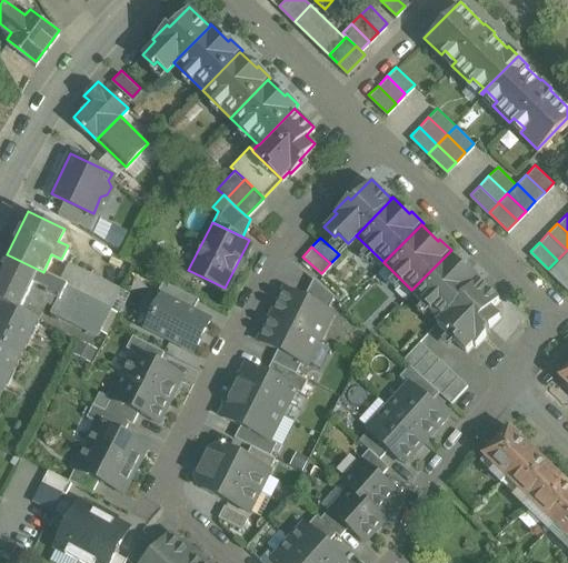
[(449,252),(411,290),(439,317),(440,318),(479,278),(468,265),(466,268),(449,252)]
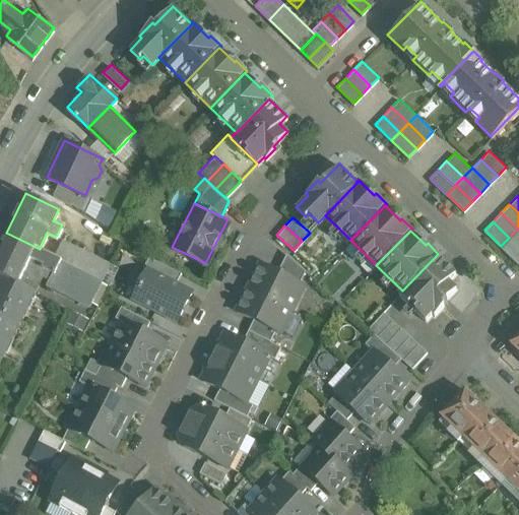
[(40,249),(6,233),(0,245),(0,272),(1,273),(18,282),(22,274),(36,281),(43,266),(54,271),(50,279),(89,300),(100,279),(62,260),(54,256),(40,249)]
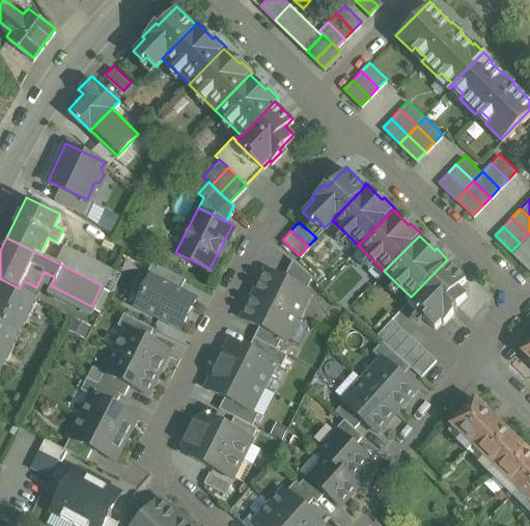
[(111,267),(63,244),(55,261),(63,266),(102,285),(111,267)]
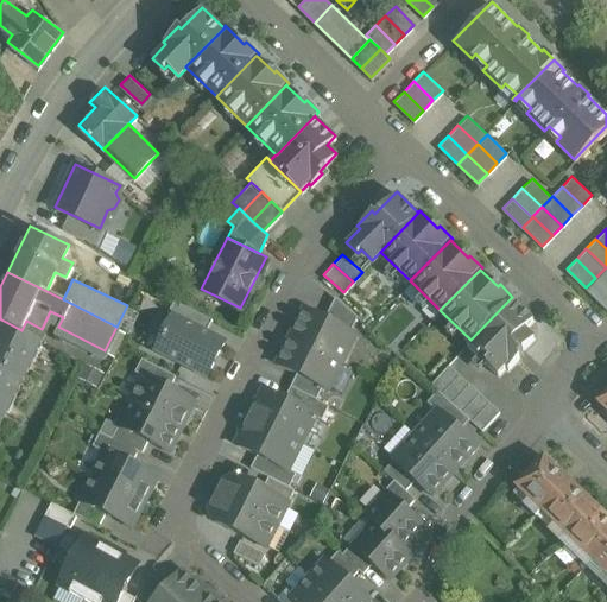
[(356,315),(335,295),(324,316),(349,329),(356,315)]
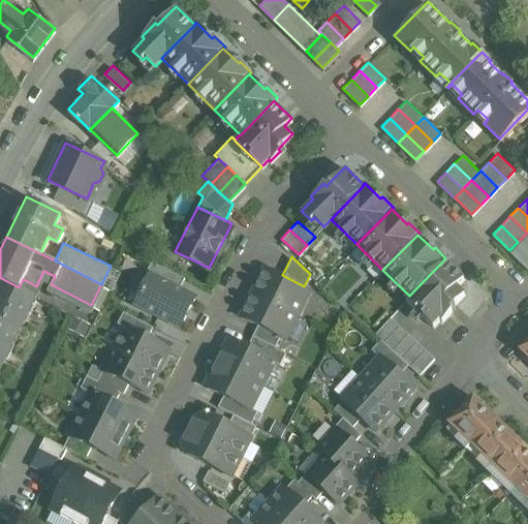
[(445,258),(409,296),(408,295),(405,298),(432,324),(439,316),(441,318),(452,308),(449,306),(464,291),(456,283),(463,276),(445,258)]
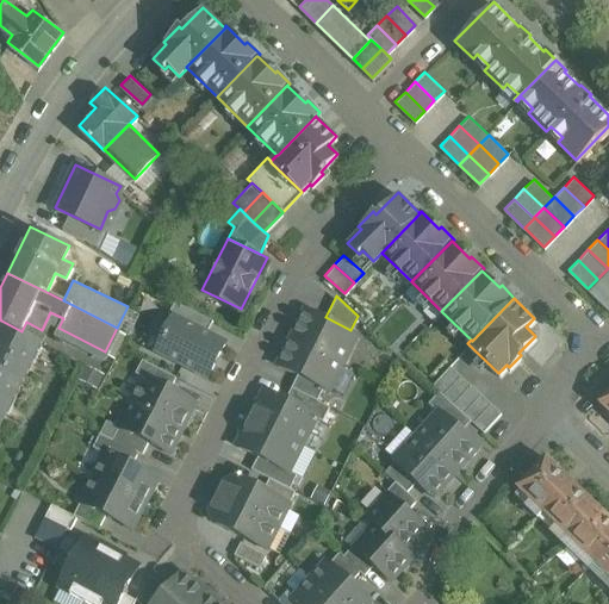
[(325,317),(305,307),(291,335),(342,360),(356,332),(350,330),(325,317)]
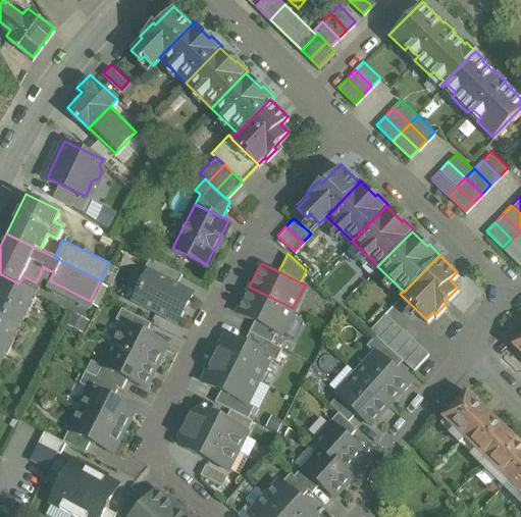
[(191,292),(149,271),(135,299),(177,320),(191,292)]
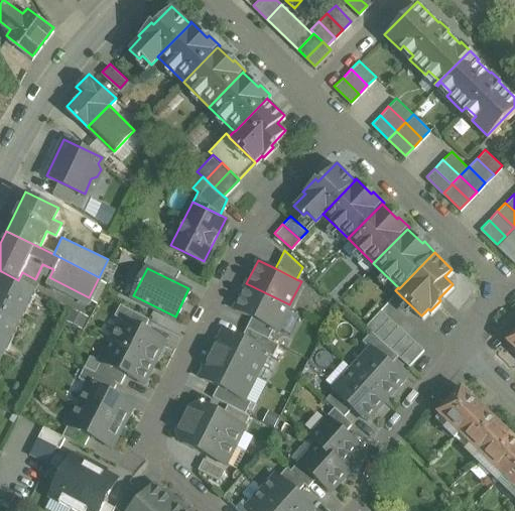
[(0,321),(15,329),(34,288),(18,280),(1,271),(0,272),(0,321)]
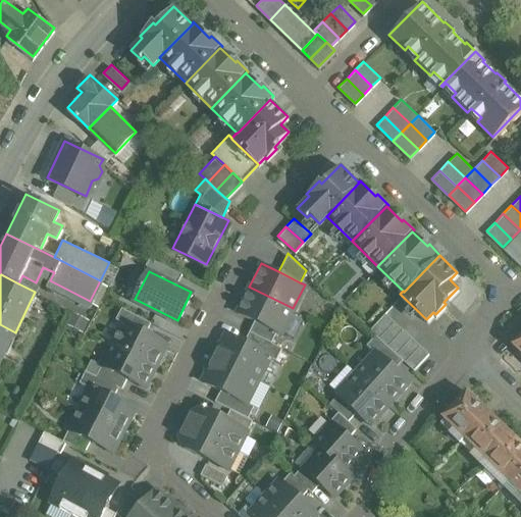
[(293,308),(249,287),(238,310),(254,319),(276,329),(280,332),(293,308)]
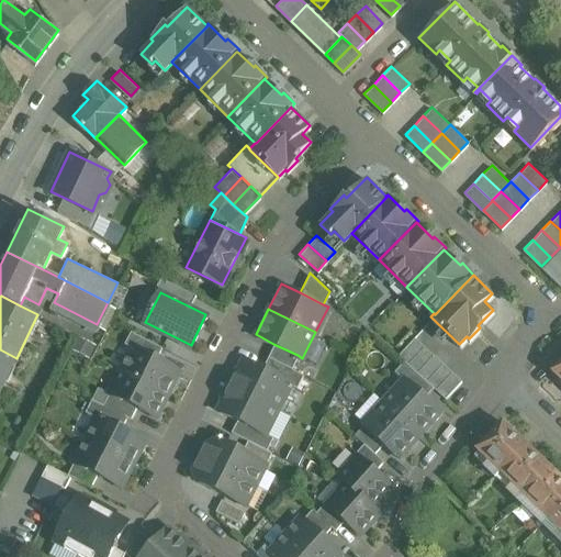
[(161,345),(131,330),(124,342),(132,345),(156,357),(161,345)]
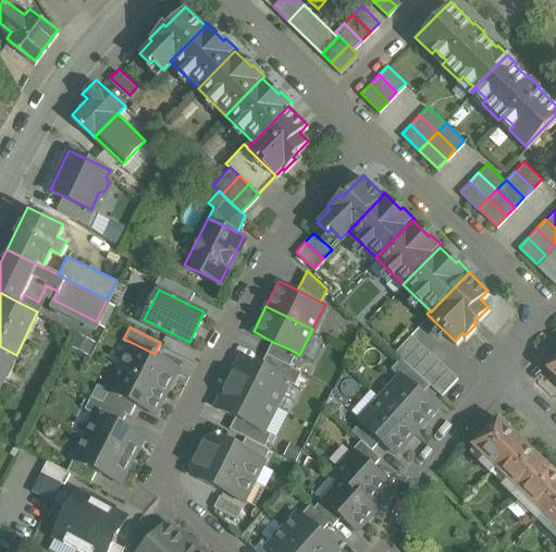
[(410,332),(394,350),(404,358),(420,341),(410,332)]
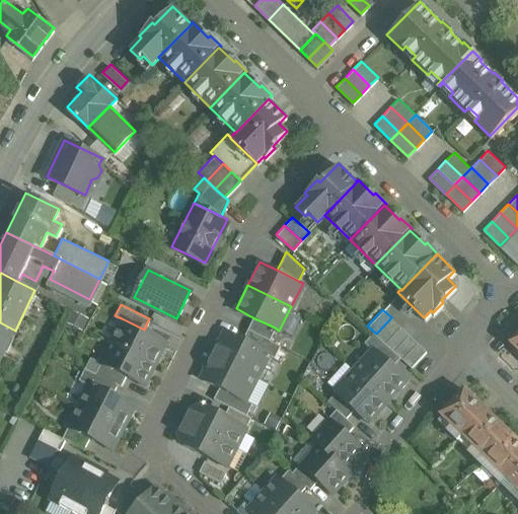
[(517,314),(505,328),(513,337),(517,332),(517,314)]
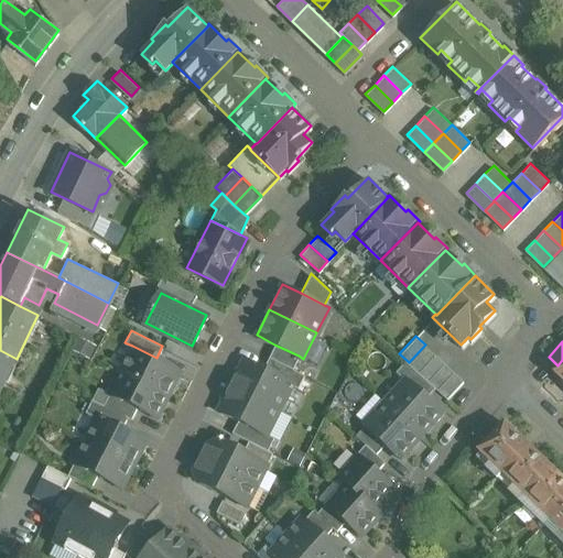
[(299,356),(274,345),(269,356),(292,368),(299,356)]
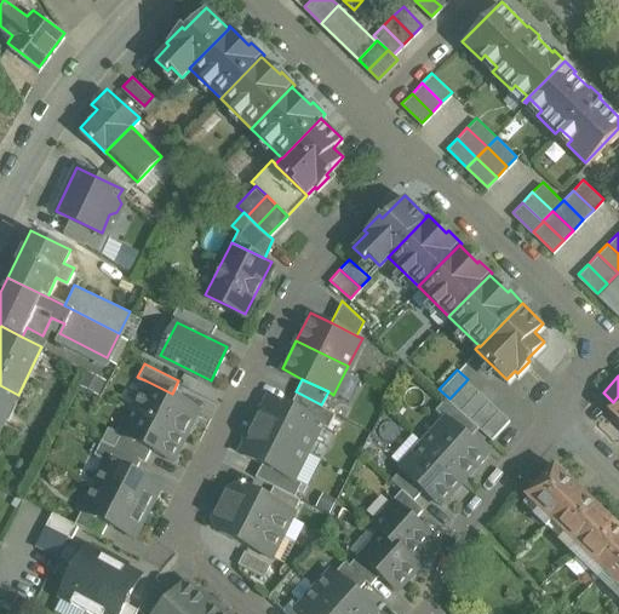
[(468,379),(450,399),(459,408),(477,389),(468,379)]
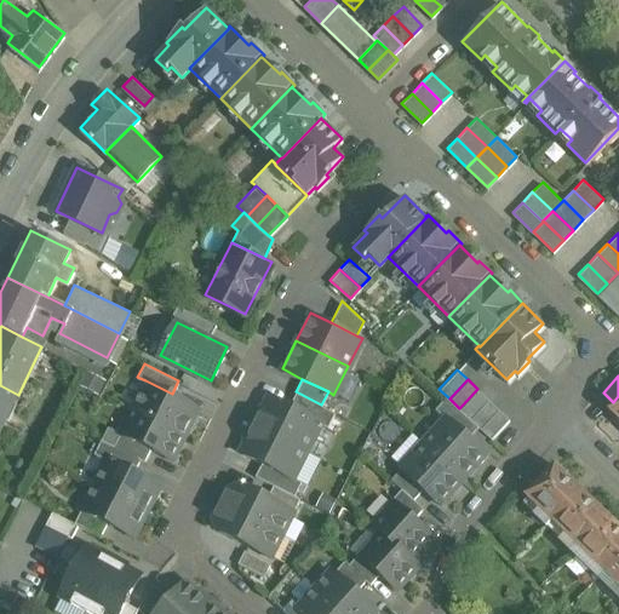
[(172,394),(145,380),(133,406),(184,431),(198,407),(172,394)]
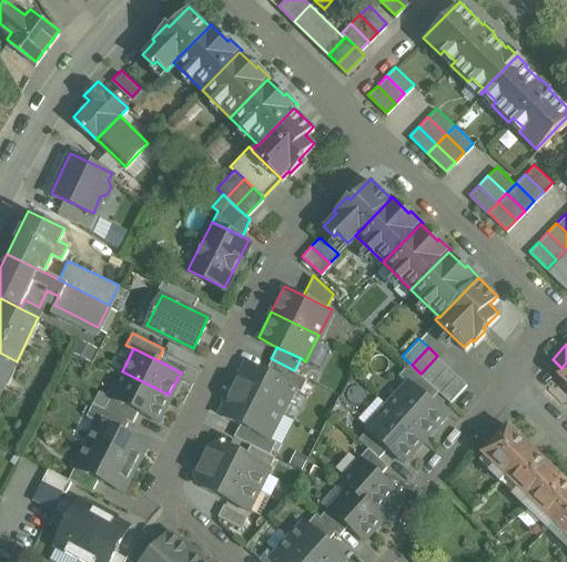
[(0,394),(17,361),(0,353),(0,394)]
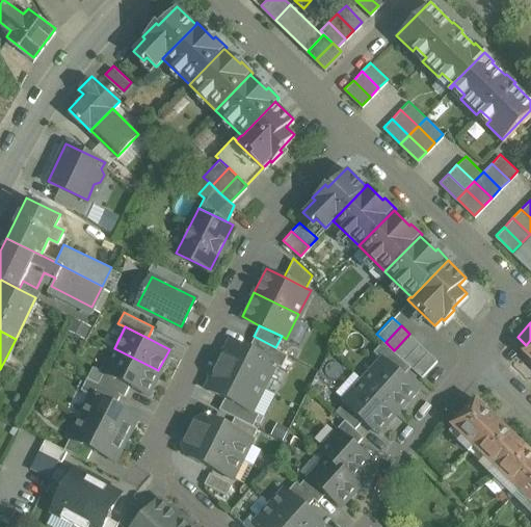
[(419,341),(409,334),(394,350),(403,359),(419,341)]
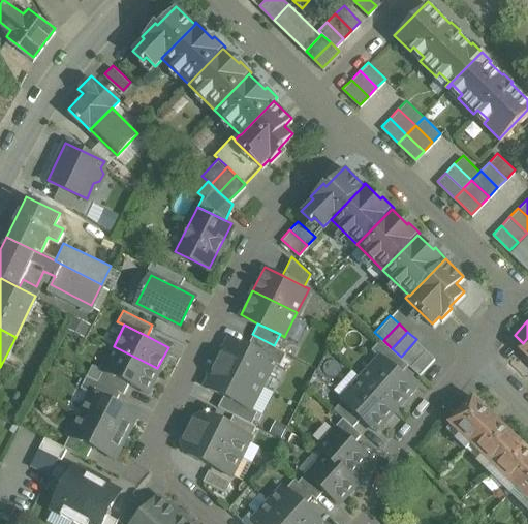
[(274,345),(252,334),(247,345),(274,359),(273,360),(279,363),(285,350),(274,345)]
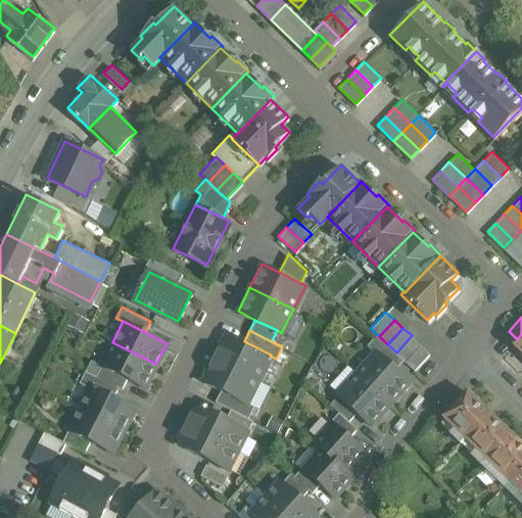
[(244,341),(227,332),(215,357),(258,378),(270,356),(271,355),(244,341)]
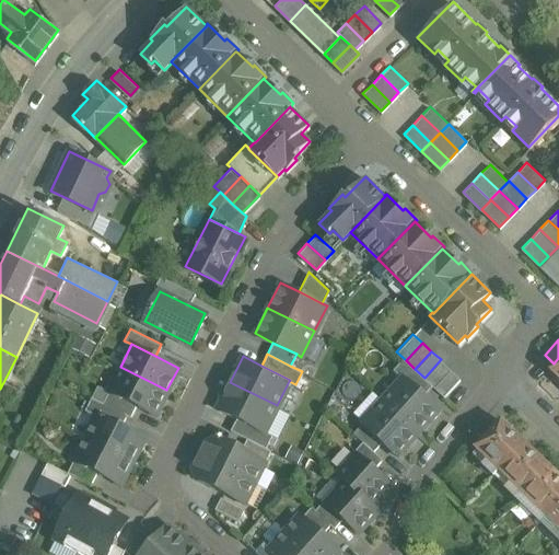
[(406,360),(403,358),(393,368),(402,377),(403,376),(422,394),(431,384),(424,378),(415,369),(406,360)]
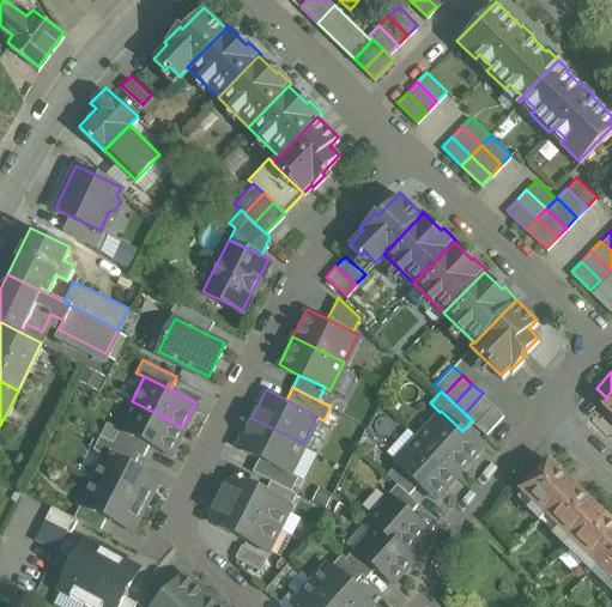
[(611,392),(606,398),(601,402),(611,412),(611,392)]
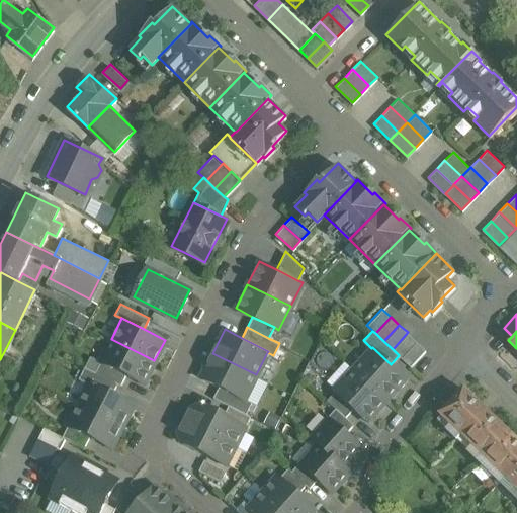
[(408,332),(393,349),(399,355),(402,356),(416,340),(408,332)]
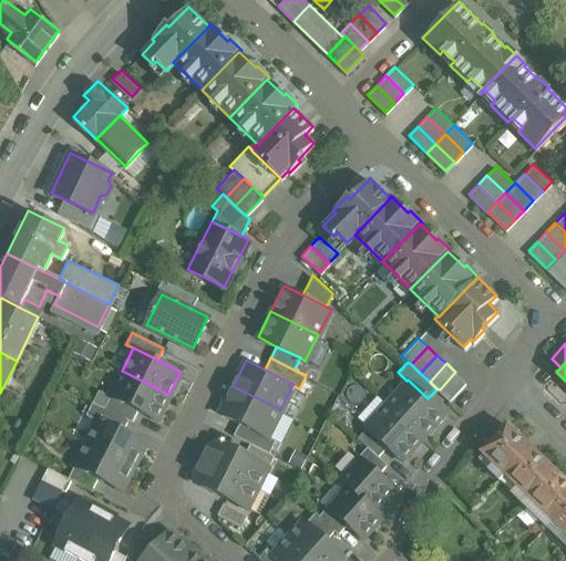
[(168,394),(122,371),(110,394),(137,408),(157,417),(168,394)]
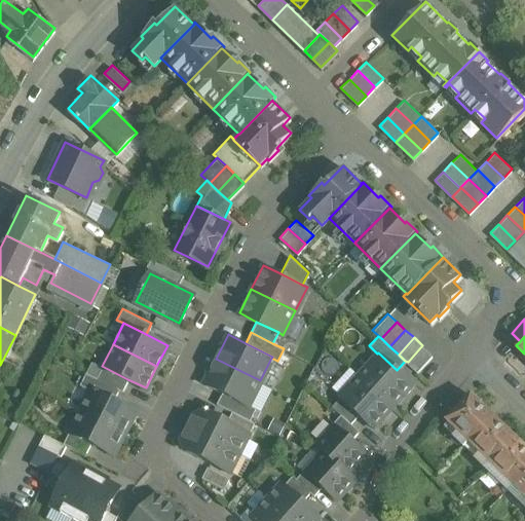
[(422,345),(408,362),(416,370),(432,354),(422,345)]
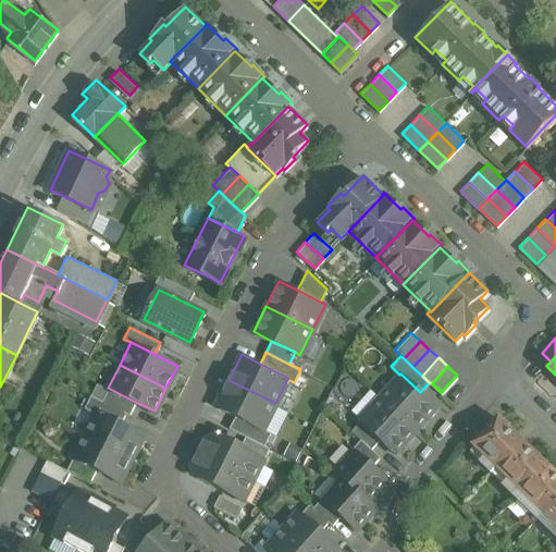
[(420,392),(400,373),(399,375),(380,396),(415,428),(435,405),(420,392)]
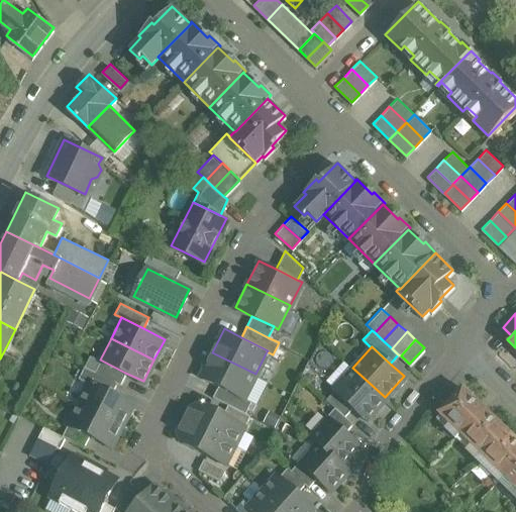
[(255,374),(212,352),(200,376),(218,385),(243,397),(244,397),(255,374)]
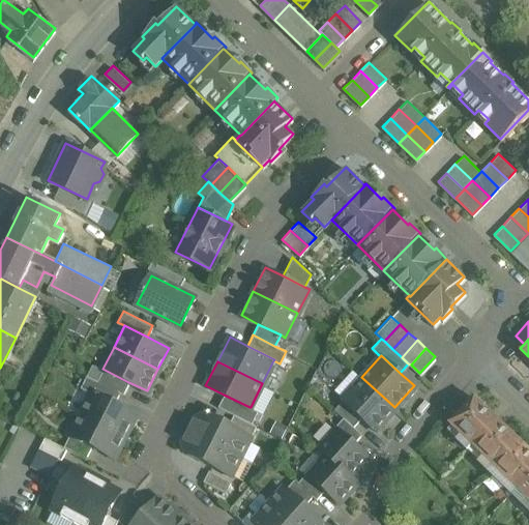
[(128,382),(103,369),(97,379),(119,391),(123,392),(128,382)]
